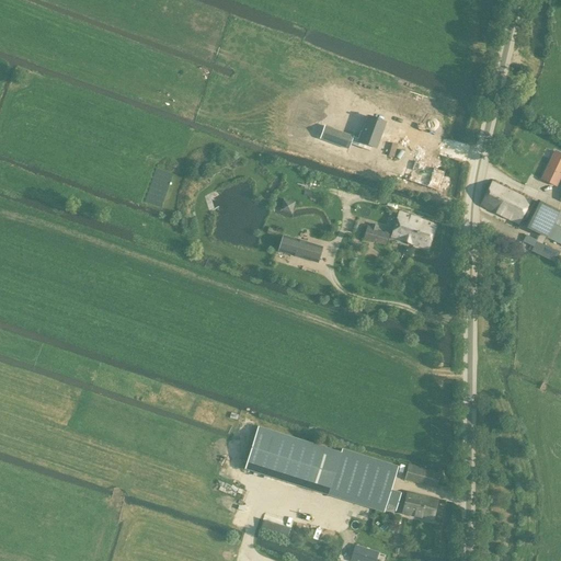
[(390,129),(405,133),(411,111),(395,107),(390,129)]
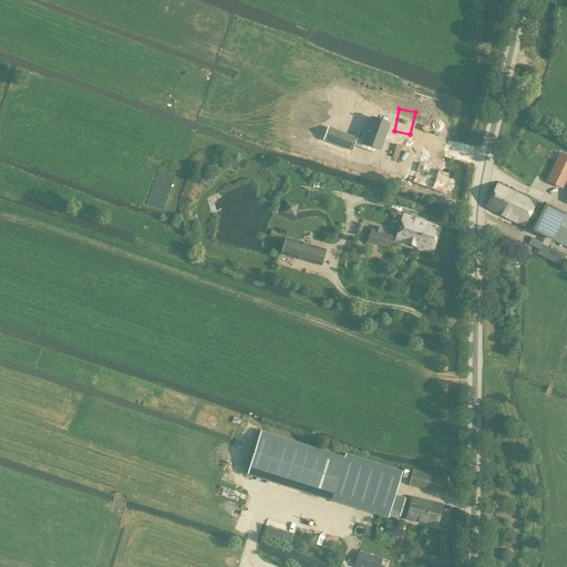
[(363,143),(380,150),(389,124),(372,119),(363,143)]
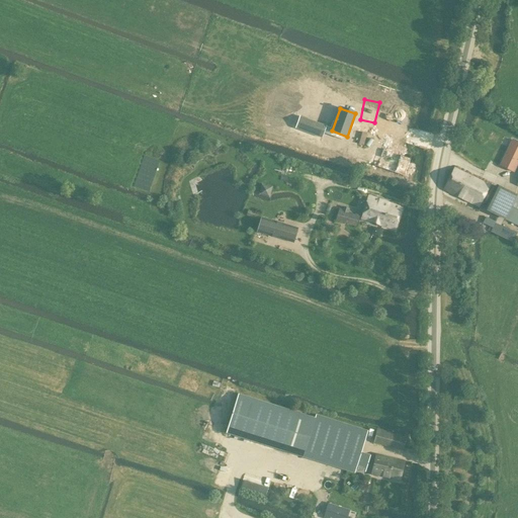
[(326,126),(299,117),(295,128),(322,139),(324,133),(326,126)]
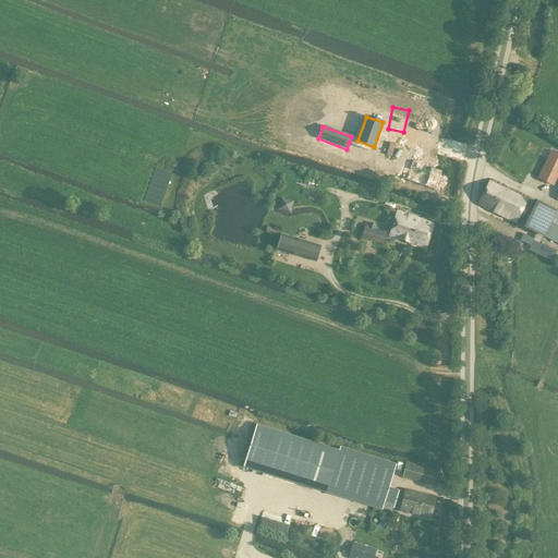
[(303,140),(316,144),(320,132),(307,129),(303,140)]
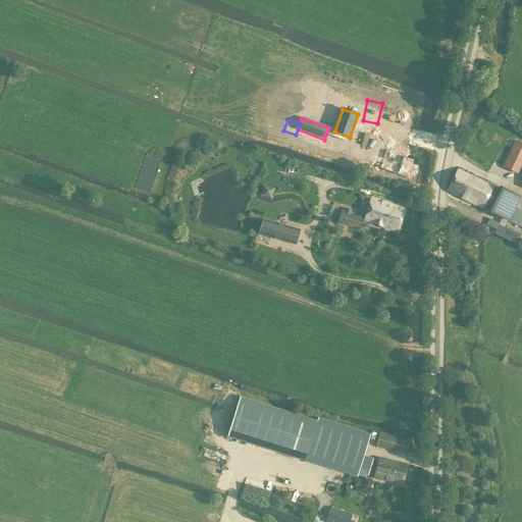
[(400,142),(377,134),(371,151),(394,159),(400,142)]
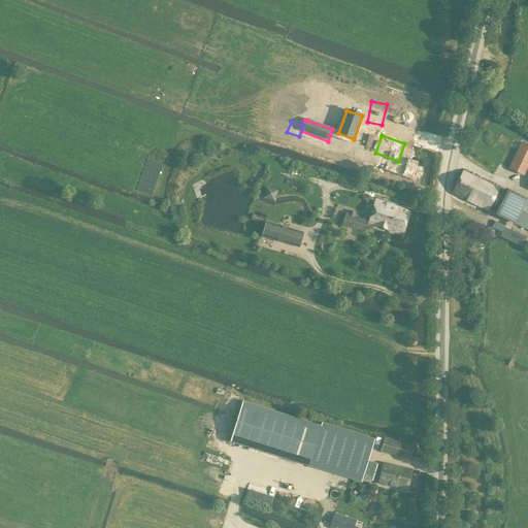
[(524,176),(527,166),(527,145),(522,142),(509,169),(524,176)]
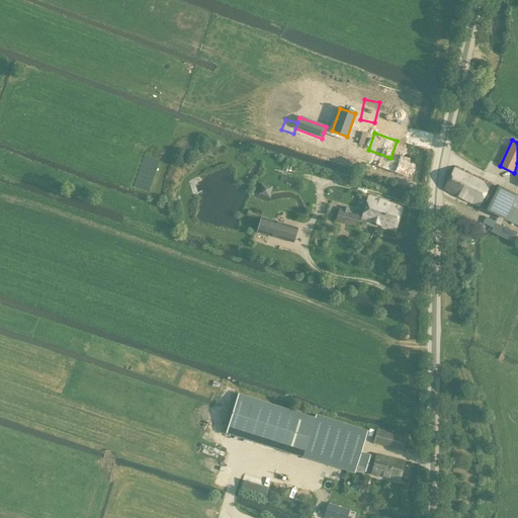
[(454,168),(443,189),(479,207),(480,206),(486,209),(486,210),(517,226),(517,196),(497,186),(496,189),(490,186),(491,186),(454,168)]
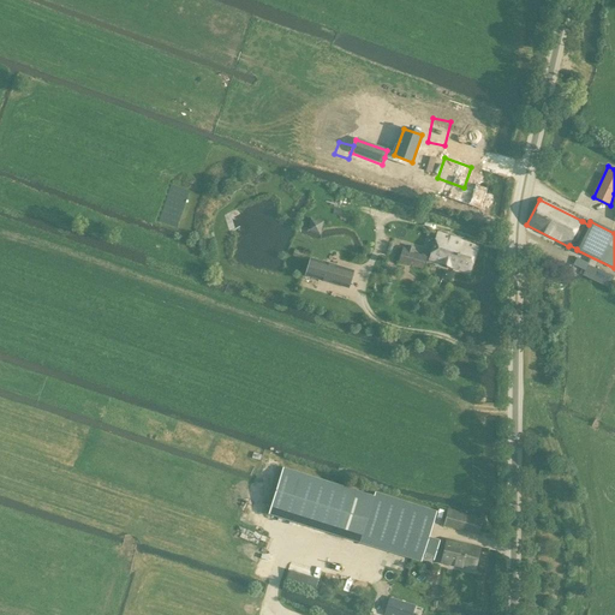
[(470,273),(477,246),(437,232),(429,260),(470,273)]
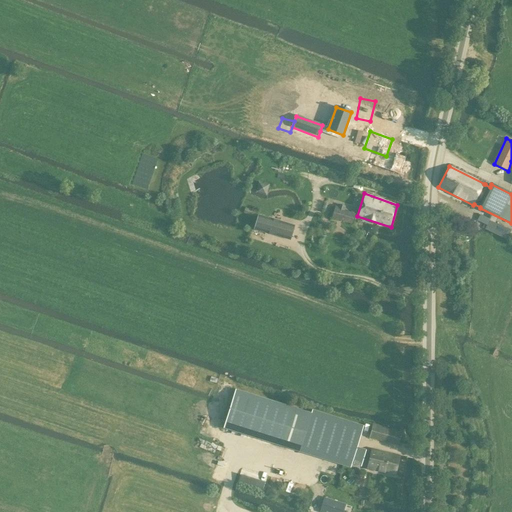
[(355,215),(344,212),(346,206),(339,204),(337,209),(335,209),(332,217),(352,223),(355,215)]
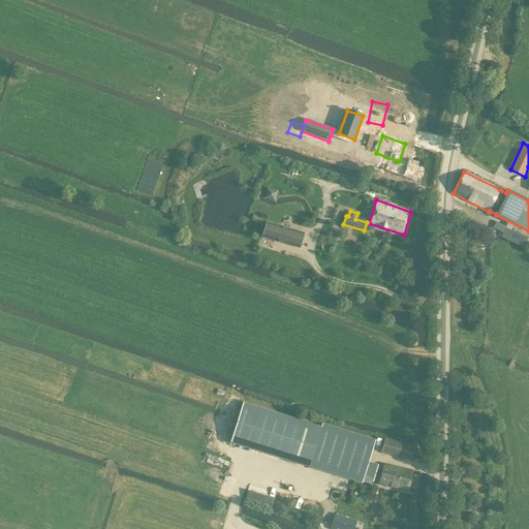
[(505,227),(506,226),(496,222),(493,228),(500,231),(503,232),(505,227)]
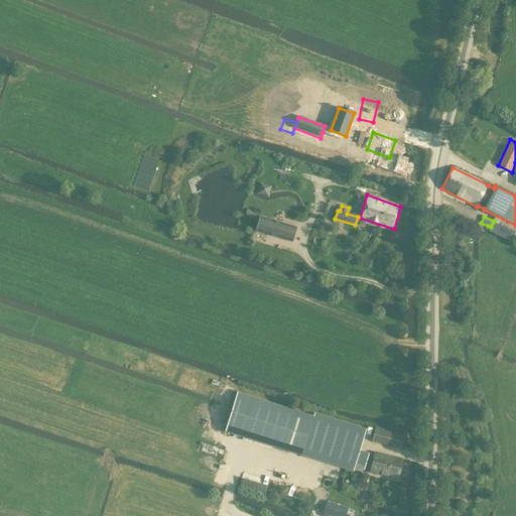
[(296,228),(260,218),(256,231),(292,242),(296,228)]
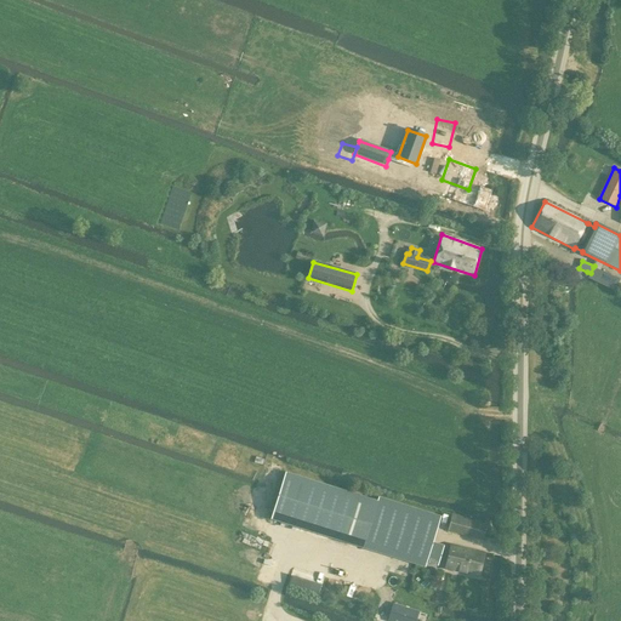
[(593,267),(588,278),(615,291),(620,280),(593,267)]
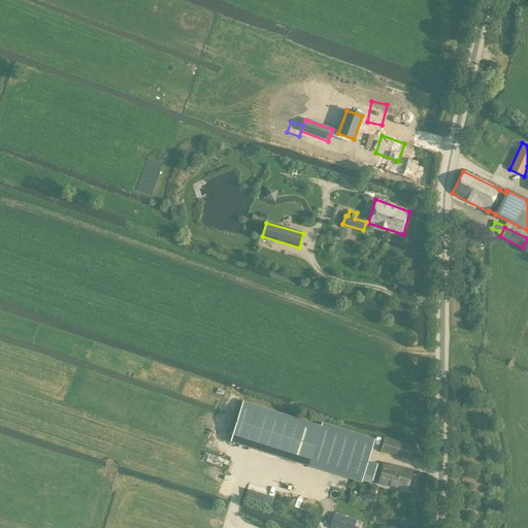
[(242,402),(230,441),(309,466),(361,483),(362,479),(371,482),(376,465),(367,462),(374,439),(323,423),(322,427),(242,402)]
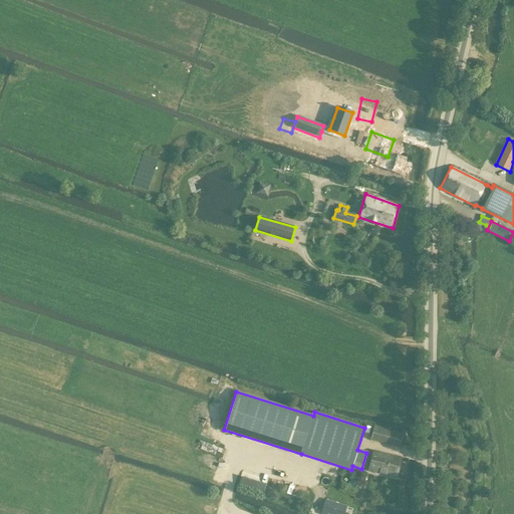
[(400,448),(403,434),(373,426),(370,440),(400,448)]
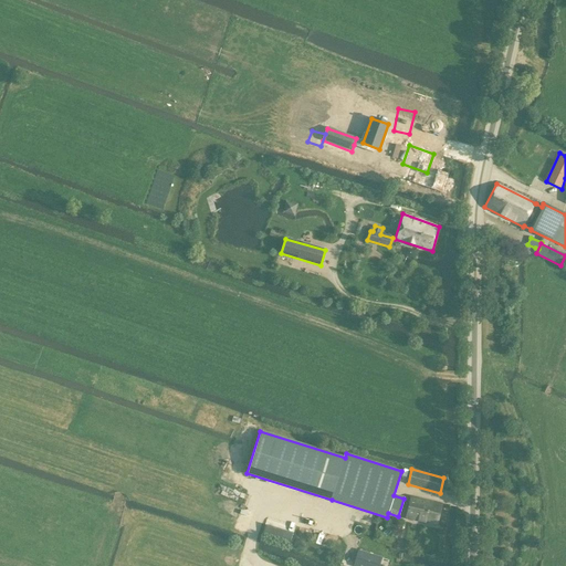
[(442,504),(410,498),(406,519),(438,525),(442,504)]
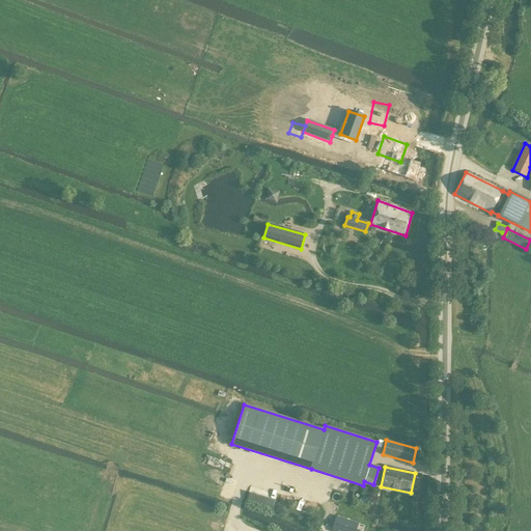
[(272,510),(275,501),(249,493),(247,502),(272,510)]
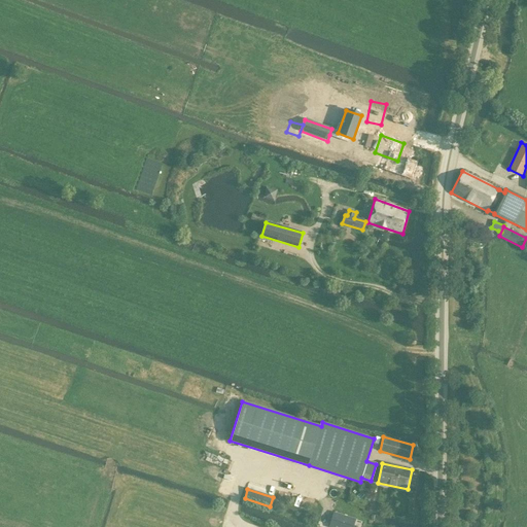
[(352,526),(355,519),(334,512),(328,526),(352,526)]
